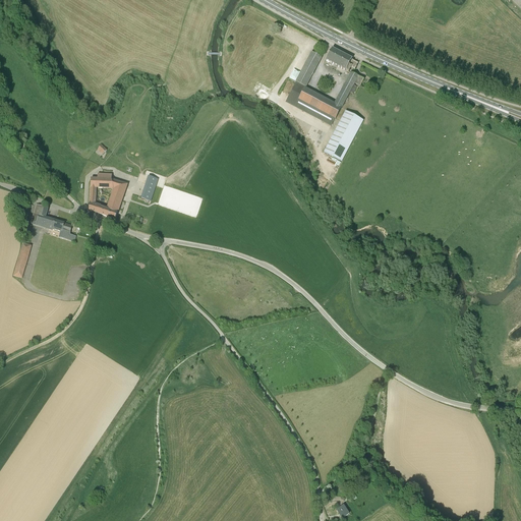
[(326,61),(337,66),(343,55),(332,49),(326,61)]
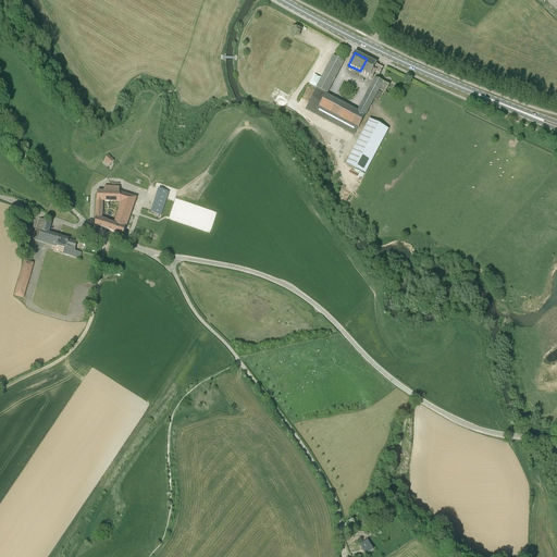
[(329,90),(344,62),(333,57),(318,85),(316,88),(317,88),(305,110),(354,136),(358,127),(359,127),(360,124),(373,99),(378,101),(382,94),(378,91),(379,89),(385,93),(388,85),(374,78),(358,111),(326,95),(327,91),(329,90)]
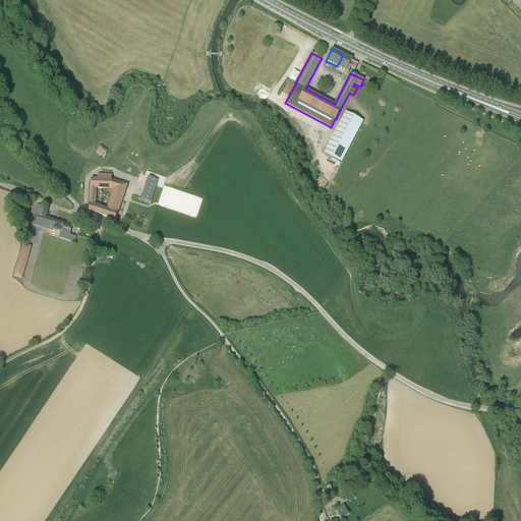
[(352,59),(343,55),(337,66),(349,73),(351,68),(355,70),(358,64),(352,60),(352,59)]
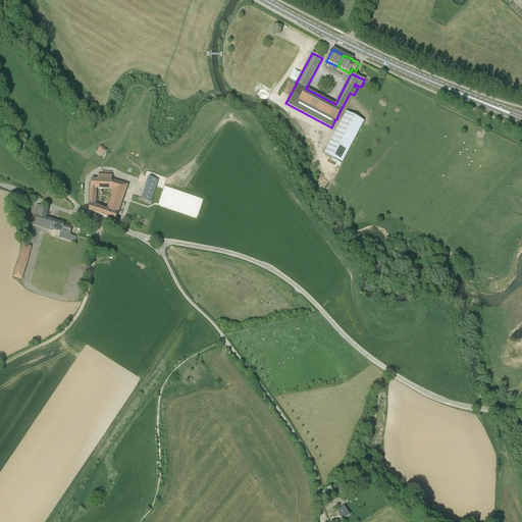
[(364,121),(346,112),(324,152),(343,162),(364,121)]
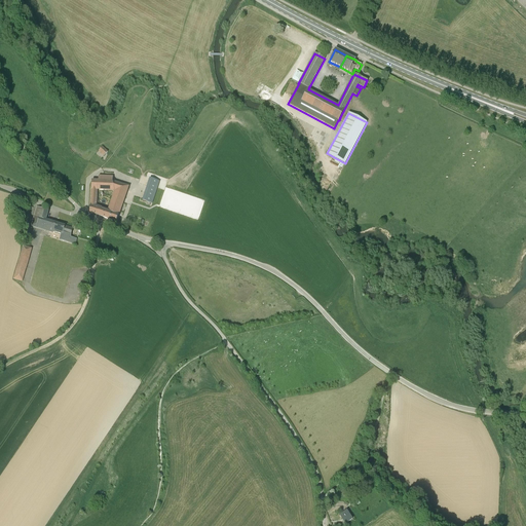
[(103,147),(99,151),(104,156),(108,152),(103,147)]
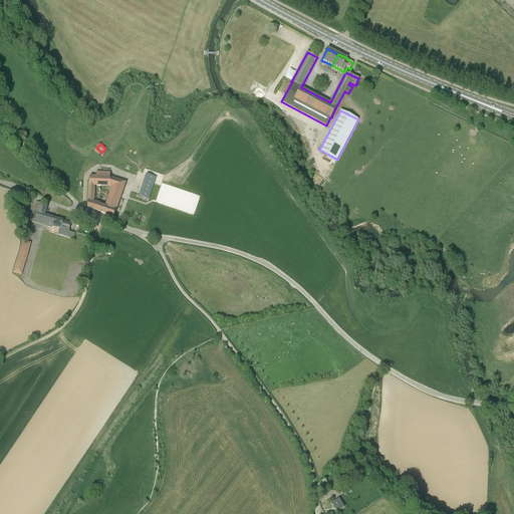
[(89,185),(89,186),(94,186),(107,186),(111,187),(108,197),(105,207),(107,208),(115,211),(120,197),(125,183),(117,180),(110,178),(110,174),(107,174),(101,173),(96,173),(95,177),(90,177),(89,177),(89,185)]
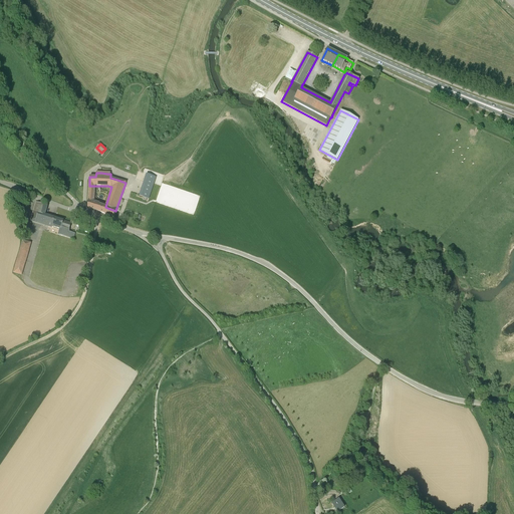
[(149,199),(156,177),(146,174),(139,195),(149,199)]
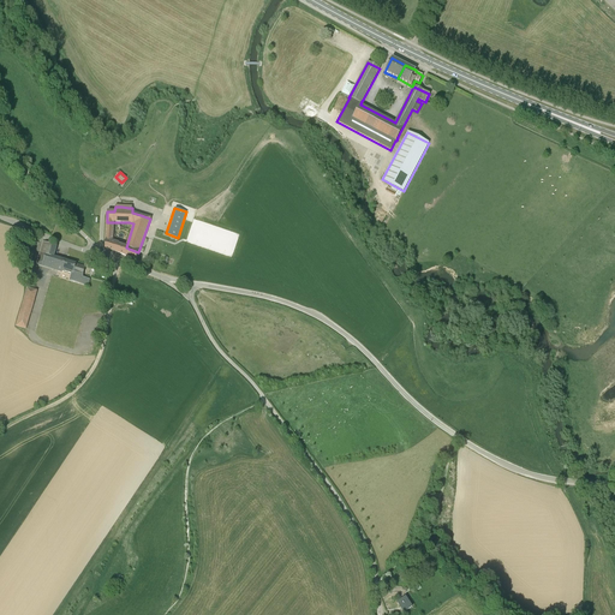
[(105,249),(115,252),(118,245),(114,244),(114,242),(112,242),(113,222),(107,222),(105,249)]
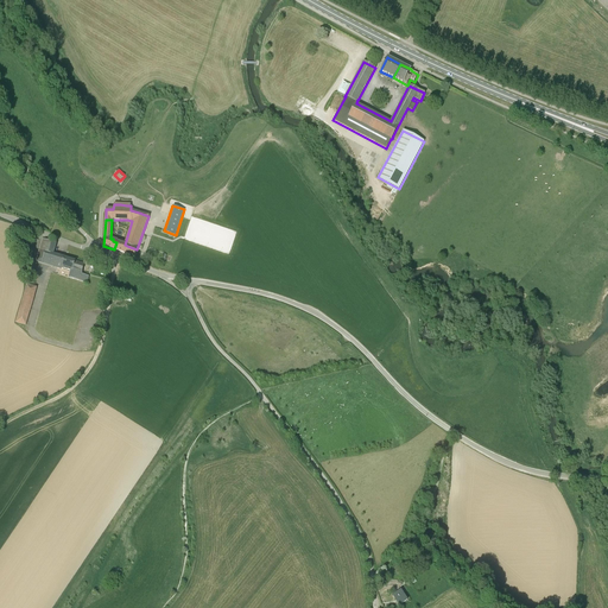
[(52,254),(56,244),(43,239),(35,260),(61,268),(70,271),(69,278),(87,283),(88,276),(82,274),(84,265),(75,261),(52,254)]
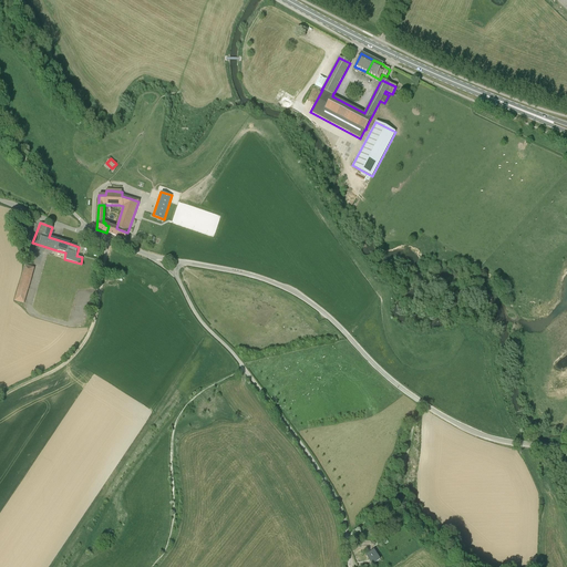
[(106,233),(110,234),(119,237),(125,239),(126,239),(126,238),(127,233),(119,229),(116,228),(112,227),(109,226),(106,233)]
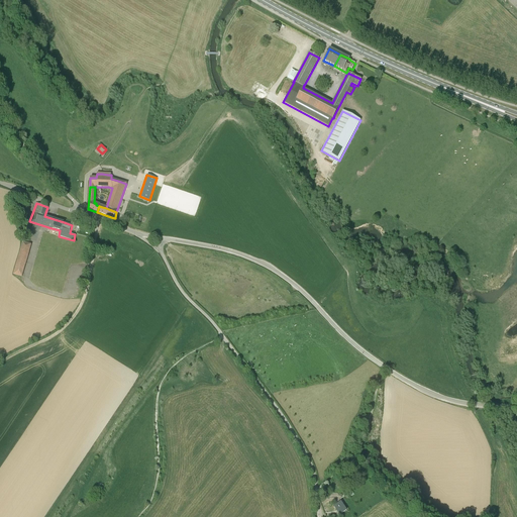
[(22,277),(31,243),(22,241),(12,275),(22,277)]
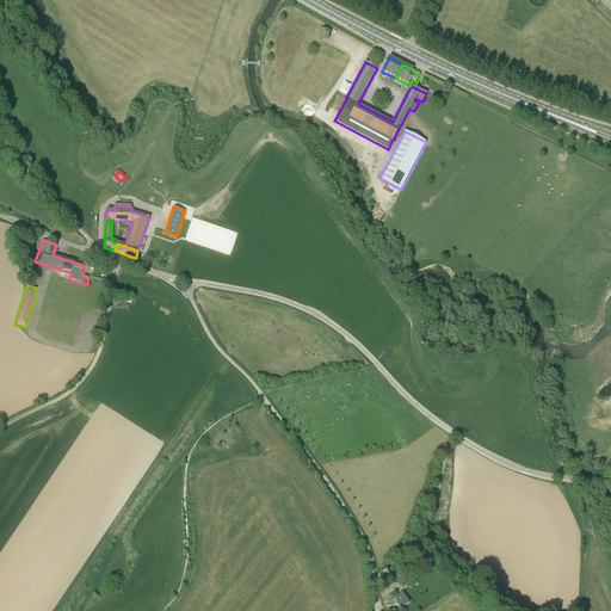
[(409,603),(402,593),(395,598),(401,609),(409,603)]
